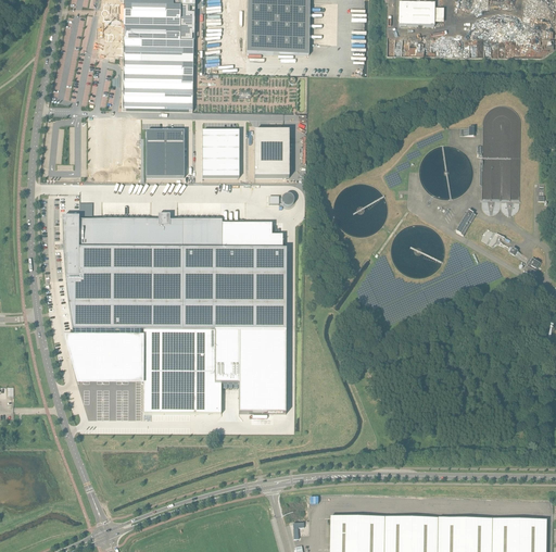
[(117,10),(117,15),(121,15),(121,16),(124,16),(124,46),(124,108),(164,109),(192,109),(193,77),(193,38),(194,38),(194,36),(194,7),(194,2),(194,0),(124,0),(124,2),(121,2),(121,4),(117,4),(117,10)]
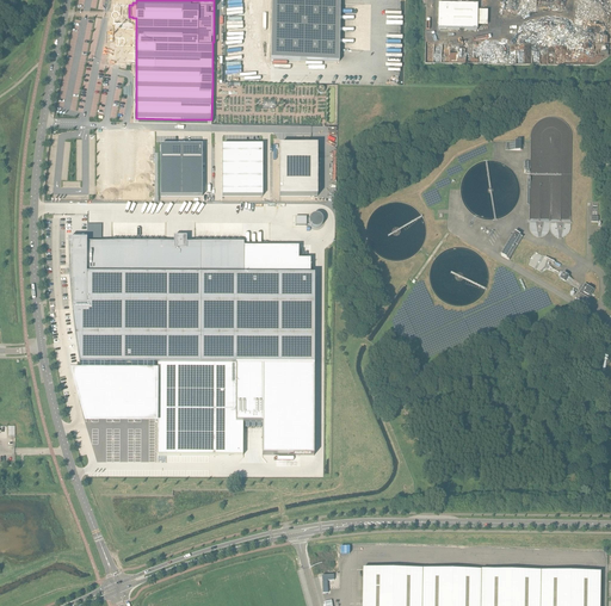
[(339,57),(340,0),(271,0),(271,56),(339,57)]
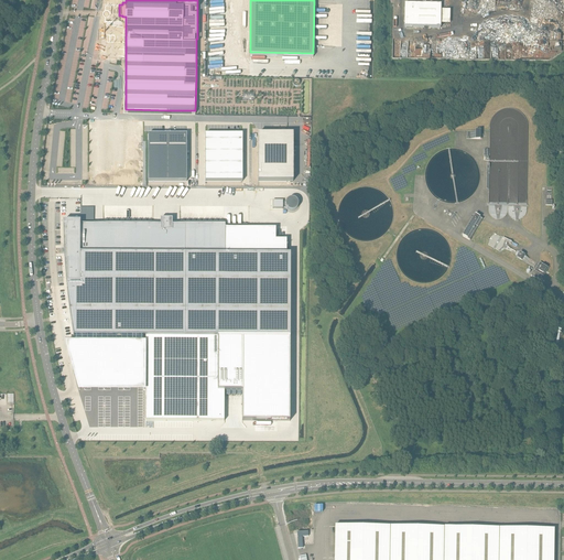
[(441,1),(404,0),(404,22),(441,23),(441,1)]
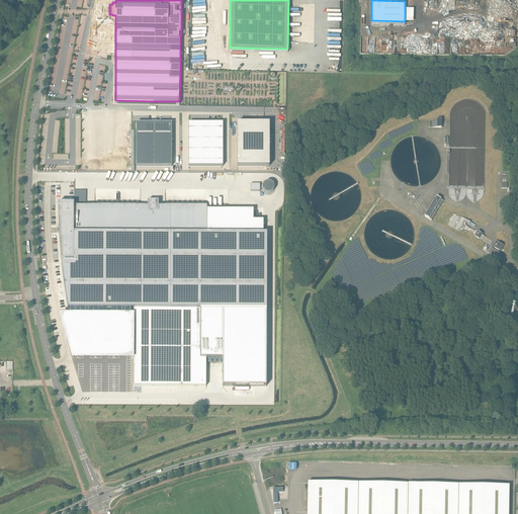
[(171,125),(171,119),(156,119),(152,119),(137,119),(137,163),(171,163),(171,125)]
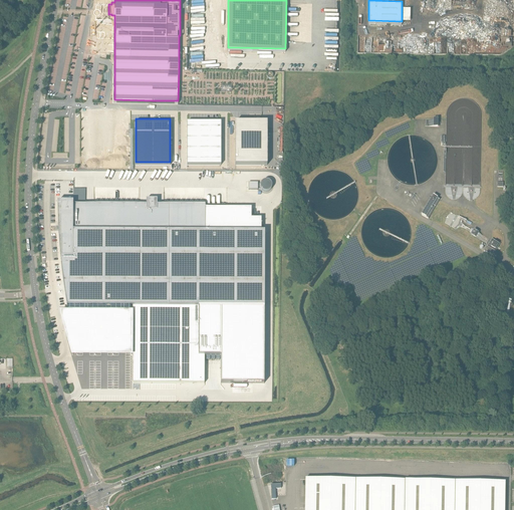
[(187,162),(221,162),(221,118),(187,118),(187,162)]
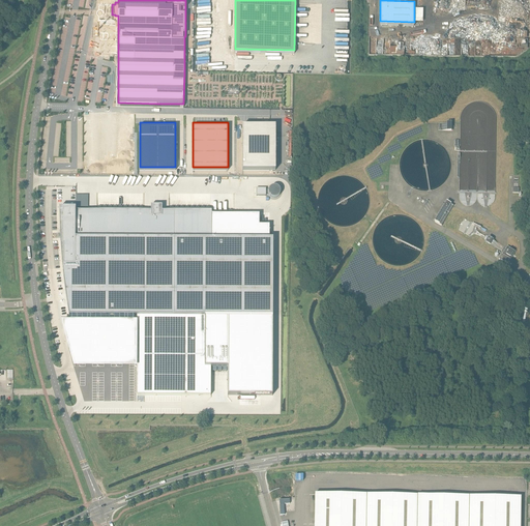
[(256,122),(242,122),(242,167),(275,167),(275,122),(270,122),(256,122)]
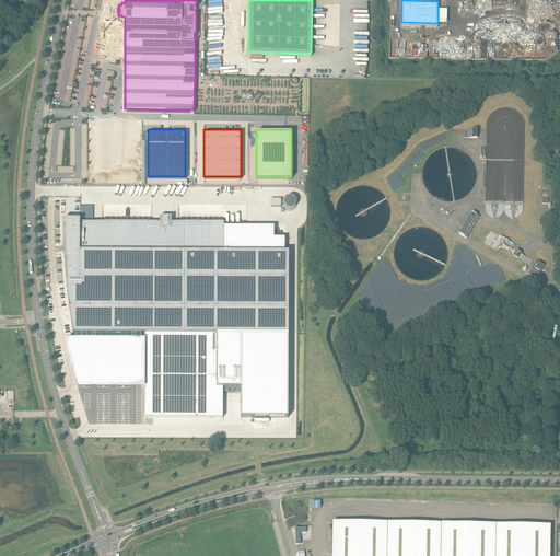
[(295,205),(295,194),(284,194),(284,205),(295,205)]
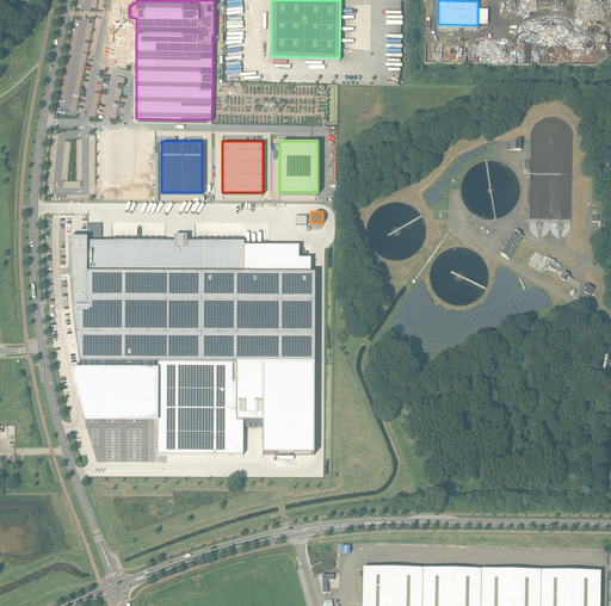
[(501,251),(510,255),(523,233),(514,228),(501,251)]
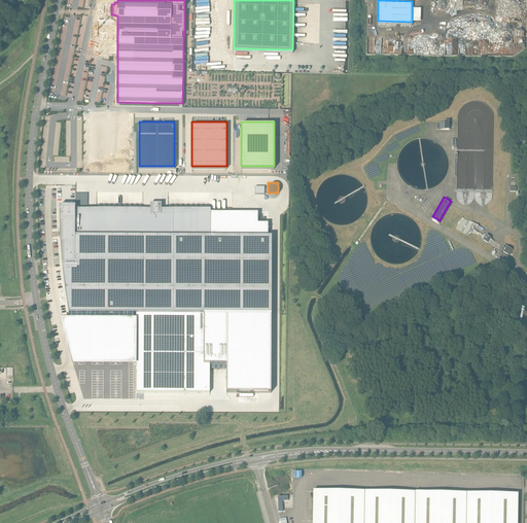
[(75,203),(59,203),(60,223),(60,233),(61,248),(62,259),(65,285),(69,310),(271,311),(272,233),(268,233),(268,220),(257,220),(257,209),(210,209),(210,206),(161,206),(161,201),(150,200),(150,206),(75,206),(75,203)]
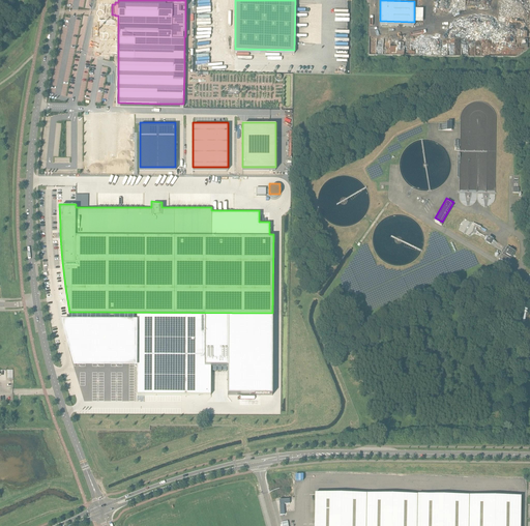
[(503,250),(511,255),(516,247),(507,242),(503,250)]
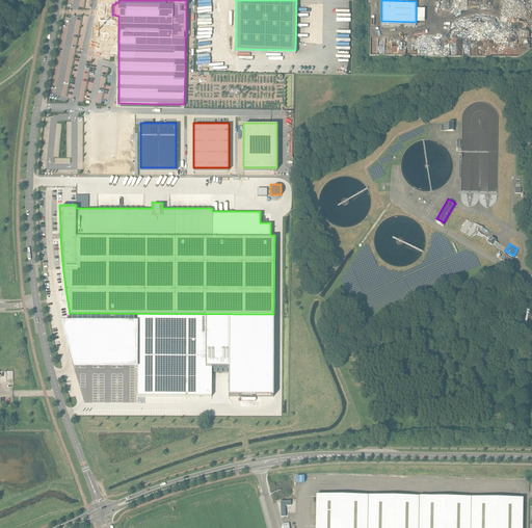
[(502,258),(509,262),(512,257),(506,253),(502,258)]
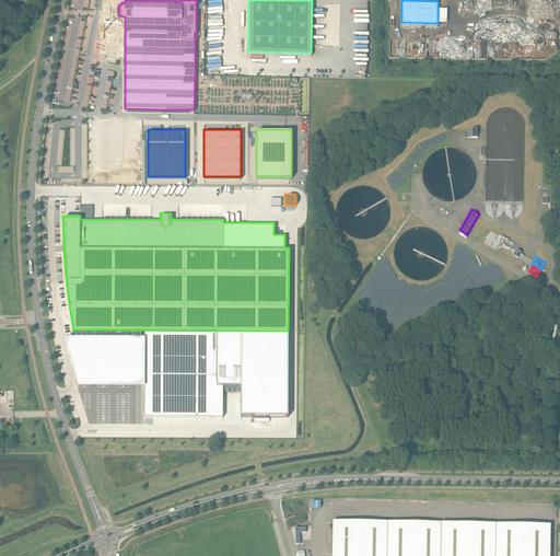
[(451,519),(441,519),(333,518),(331,555),(549,555),(550,521),(451,519)]
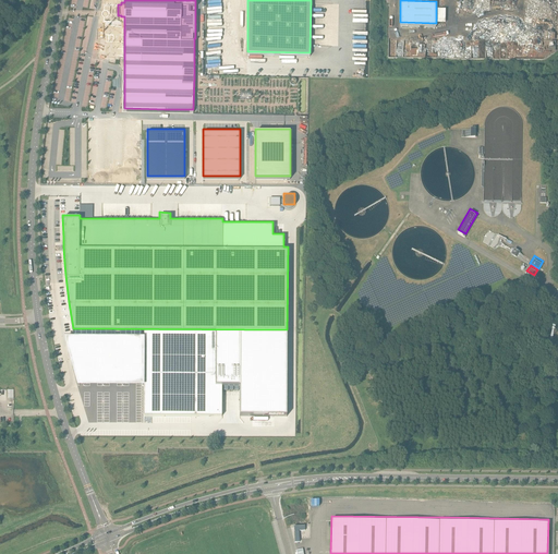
[(295,539),(299,538),(299,528),(298,528),(298,527),(305,526),(304,522),(294,522),(294,527),(296,527),(296,528),(294,528),(295,539)]
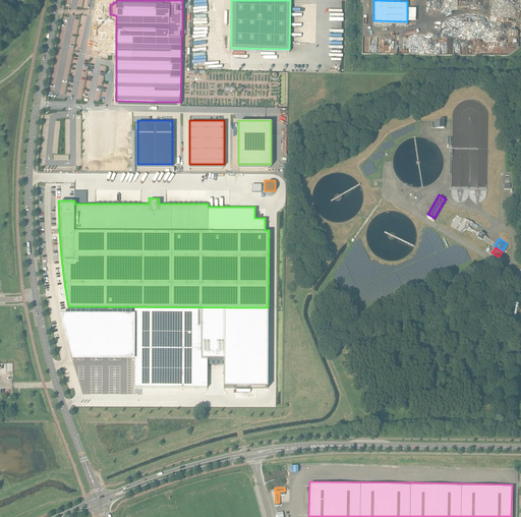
[(277,509),(279,516),(283,516),(285,516),(283,508),(277,509)]
